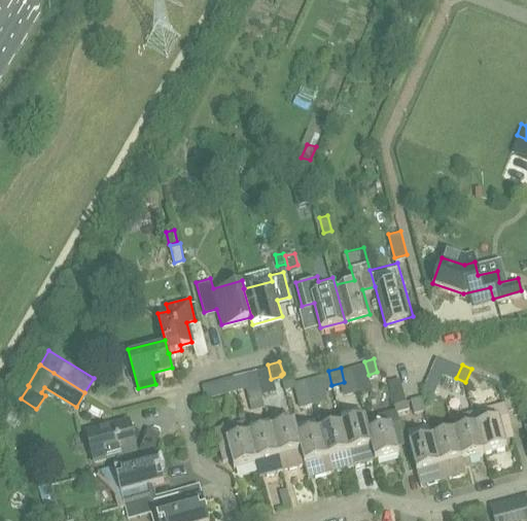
[(238,387),(245,386),(242,371),(234,373),(238,387)]
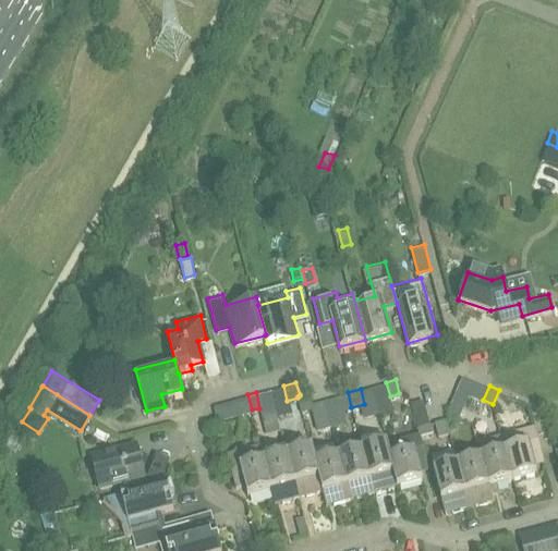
[(300,409),(314,407),(310,392),(300,394),(300,395),(298,396),(298,398),(300,409)]
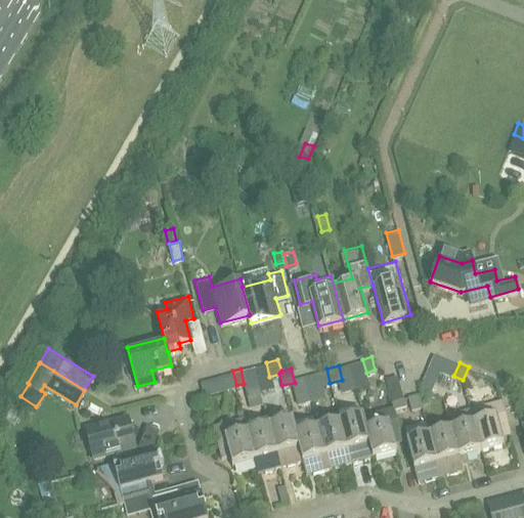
[(322,385),(330,383),(326,369),(318,371),(322,385)]
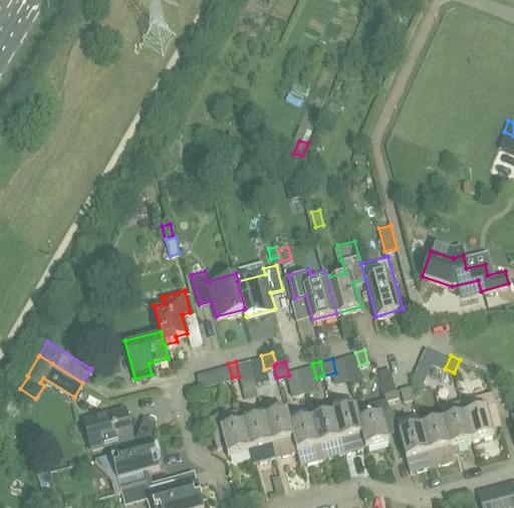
[(228,363),(220,366),(224,379),(232,377),(228,363)]
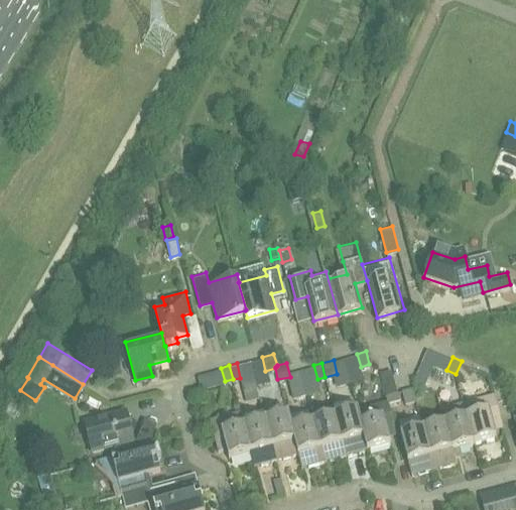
[(412,382),(423,386),(428,375),(417,370),(412,382)]
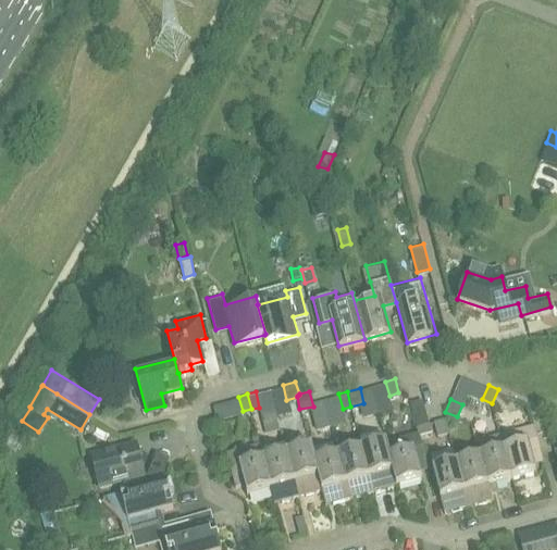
[(448,429),(444,415),(434,417),(437,432),(448,429)]
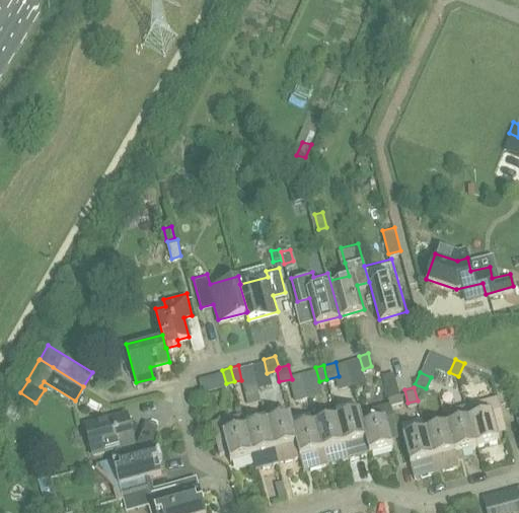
[(387,394),(389,400),(390,405),(402,401),(398,391),(387,394)]
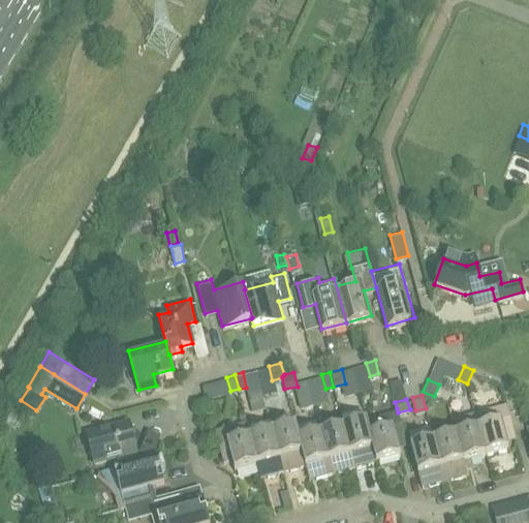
[(512,428),(505,402),(473,411),(485,452),(508,445),(504,431),(512,428)]
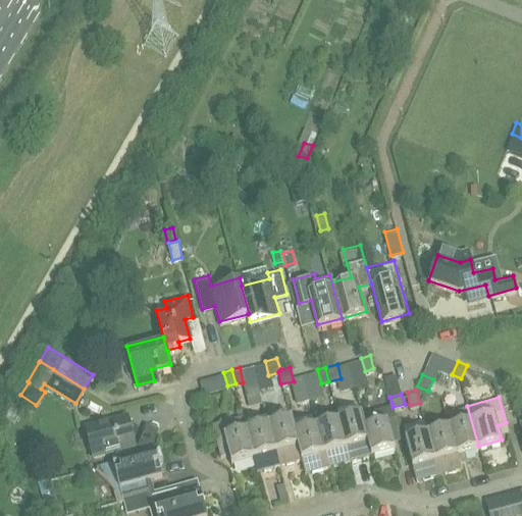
[(399,428),(393,407),(392,403),(360,412),(371,453),(395,446),(389,431),(399,428)]
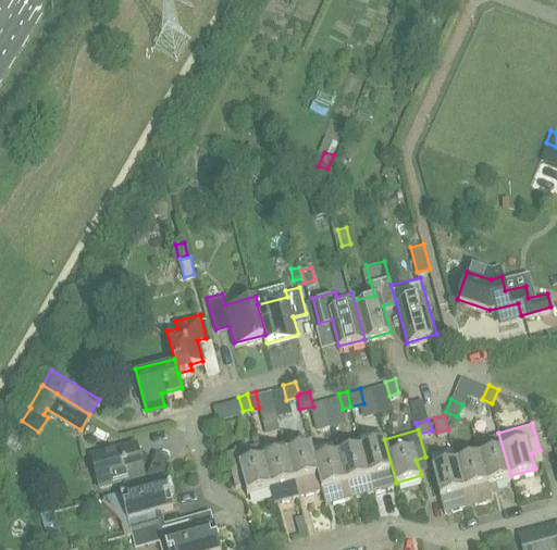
[(477,439),(480,452),(481,452),(487,482),(489,482),(510,475),(498,433),(477,439)]
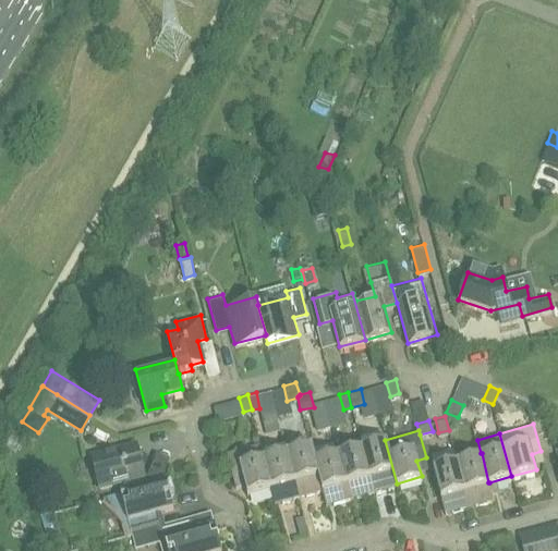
[(299,494),(287,451),(283,439),(261,444),(264,456),(263,456),(271,486),(270,486),(275,501),(299,494)]
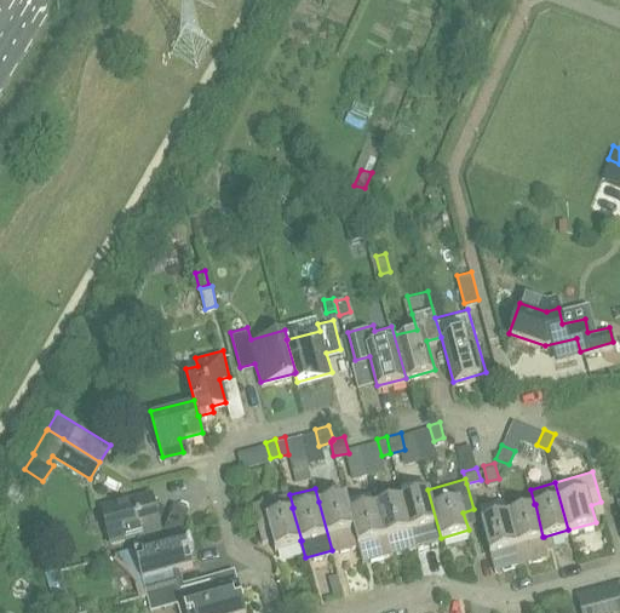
[(428,490),(402,496),(415,545),(441,538),(428,490)]
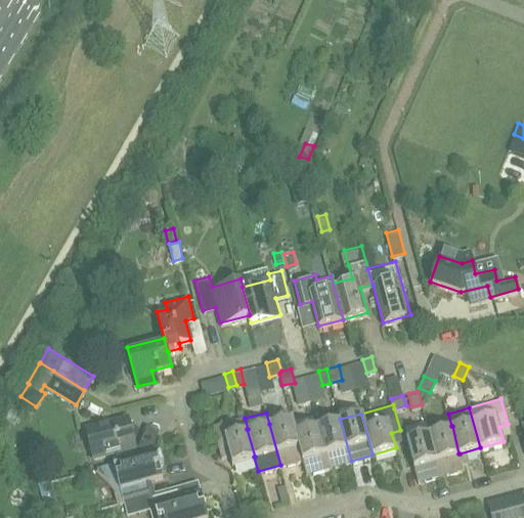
[(232,462),(254,457),(255,457),(247,429),(248,429),(245,418),(244,415),(213,423),(220,449),(227,447),(232,462)]
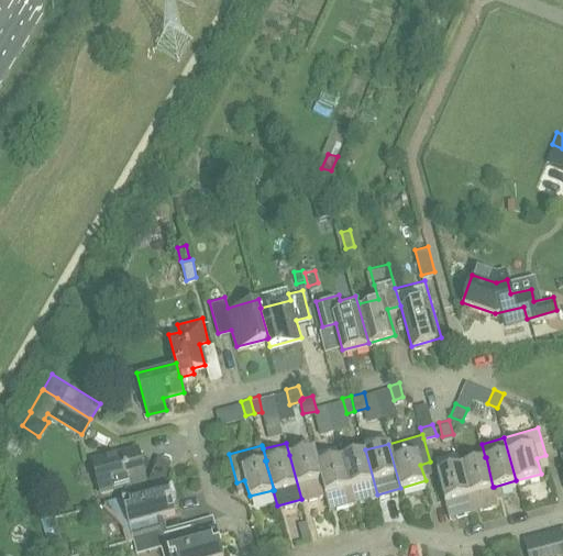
[(91,458),(100,489),(144,477),(136,446),(91,458)]
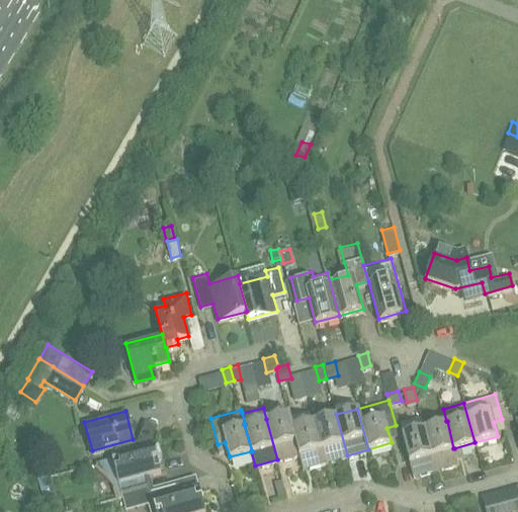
[(289,413),(266,419),(277,459),(298,453),(292,426),(289,413)]
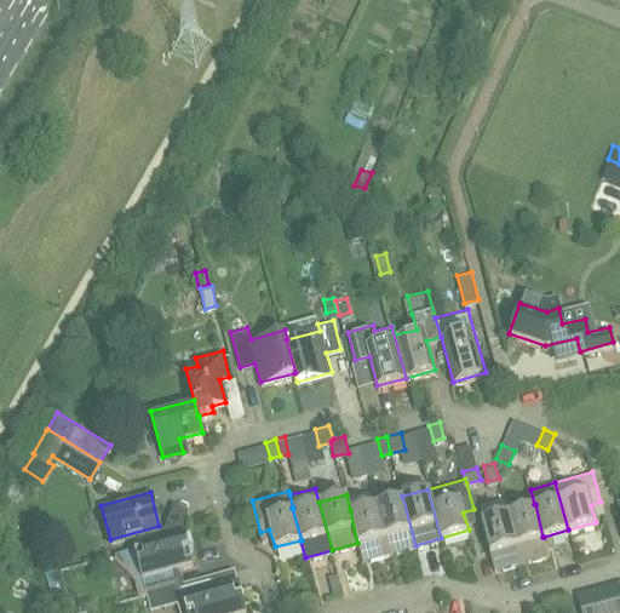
[(402,496),(375,503),(389,553),(415,545),(402,496)]
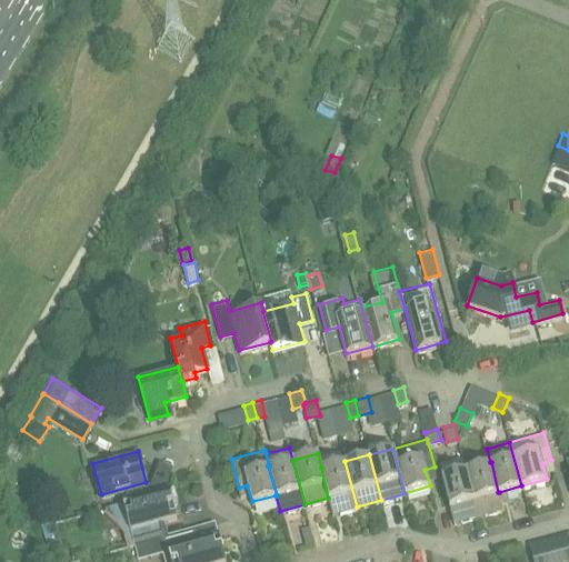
[(345,461),(321,468),(328,498),(332,513),(357,507),(345,461)]
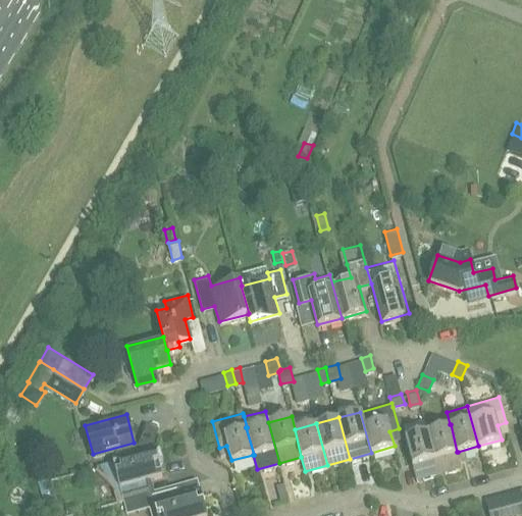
[(450,424),(427,430),(438,471),(461,465),(458,452),(457,452),(451,424),(450,424)]
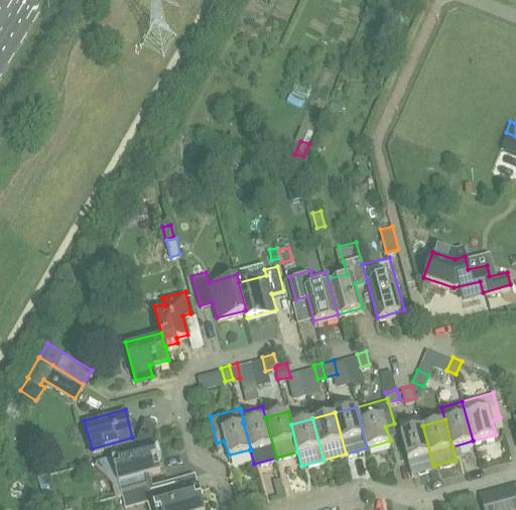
[(400,432),(411,472),(433,466),(422,425),(400,432)]
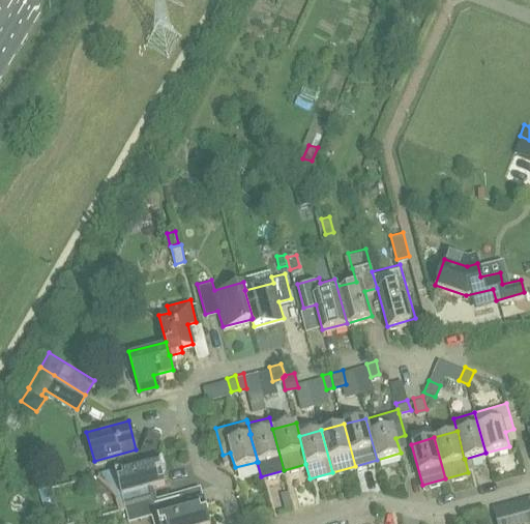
[(156,497),(153,484),(165,479),(157,455),(116,466),(94,472),(116,494),(119,505),(125,504),(125,505),(156,497)]
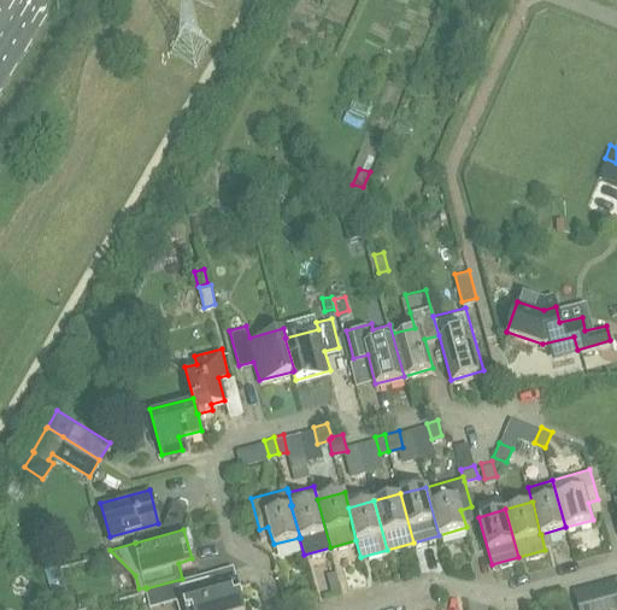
[(57,609),(64,609),(72,608),(60,563),(46,567),(57,609)]
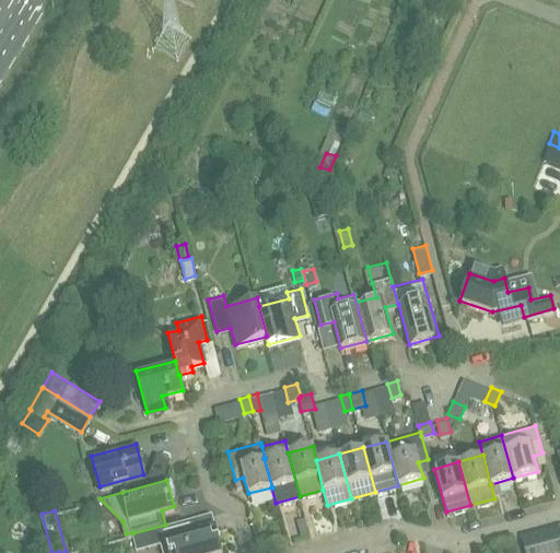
[(193,517),(165,525),(132,533),(137,548),(160,541),(162,552),(211,552),(222,551),(214,526),(196,530),(193,517)]
